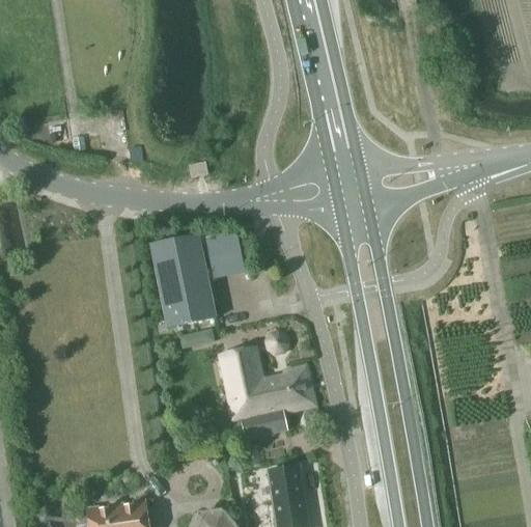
[(129,146),(131,161),(141,160),(141,157),(139,145),(129,146)]
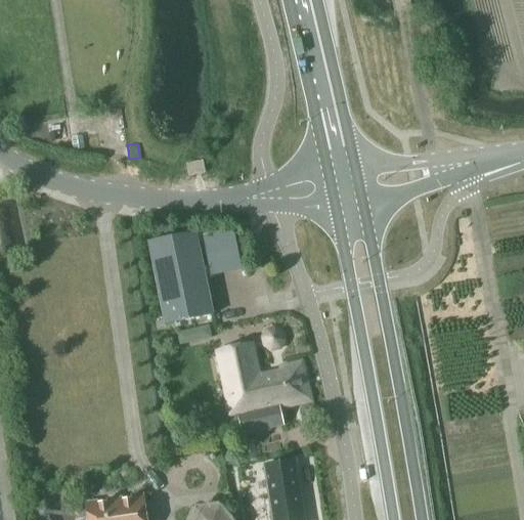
[(188,162),(190,173),(207,169),(204,158),(188,162)]
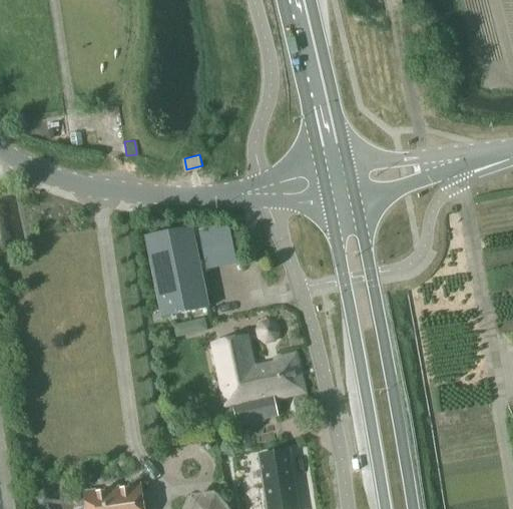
[(144,235),(160,316),(208,306),(193,225),(144,235)]
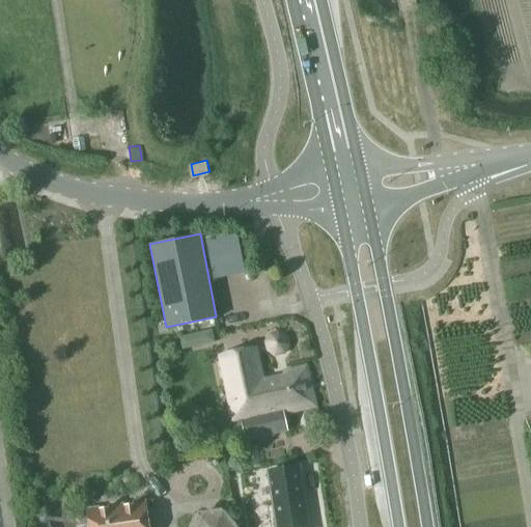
[(212,328),(200,330),(202,338),(206,340),(215,338),(212,328)]
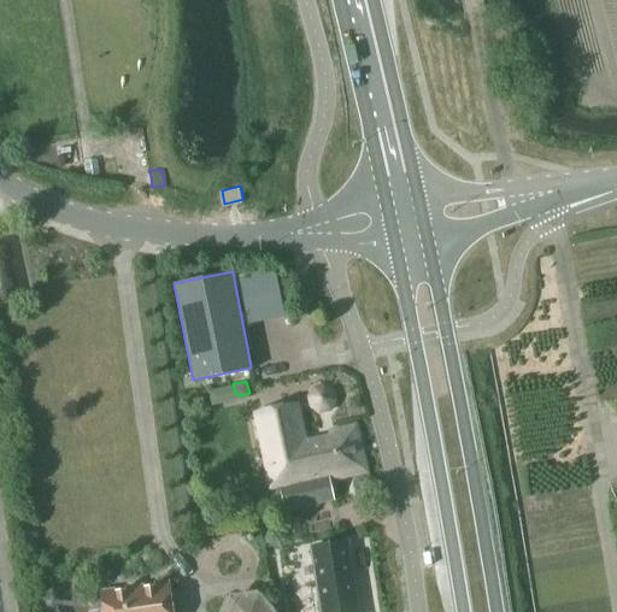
[(315,383),(309,392),(311,402),(319,409),(330,406),(336,398),(334,387),(325,381),(315,383)]
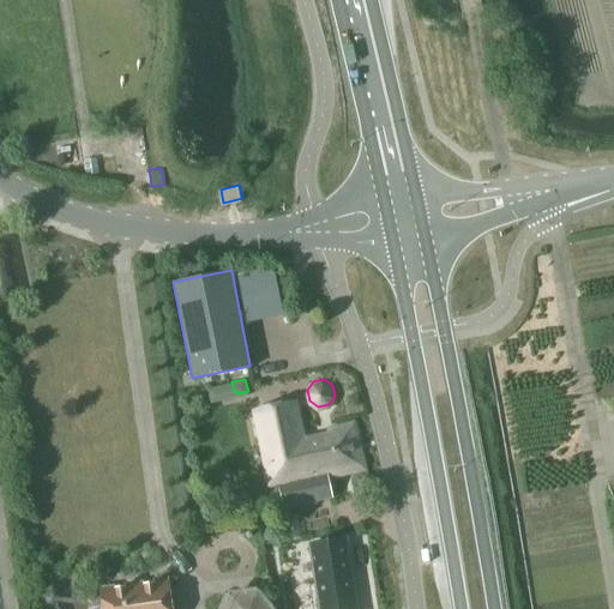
[(333,495),(329,470),(362,463),(354,426),(307,435),(299,398),(256,408),(272,483),(281,481),(286,506),(333,495)]
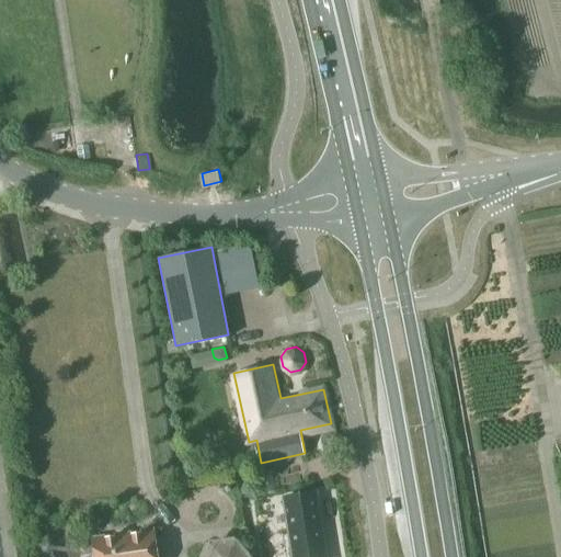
[(312,486),(281,492),(293,556),(325,556),(327,556),(312,486)]
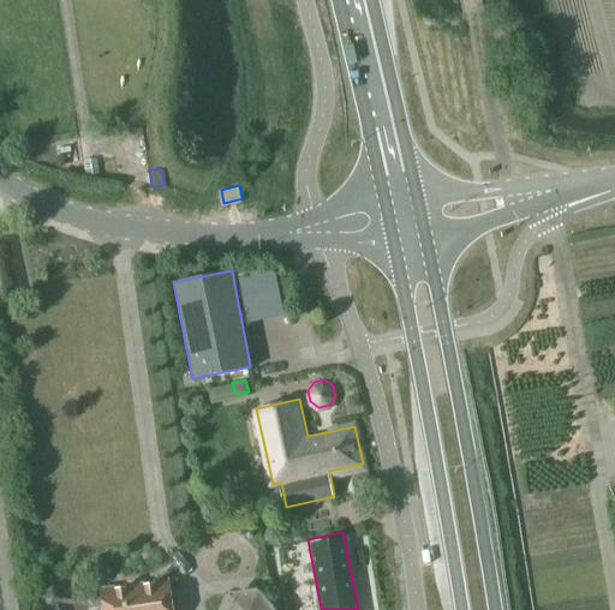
[(103,587),(107,609),(173,609),(169,578),(103,587)]
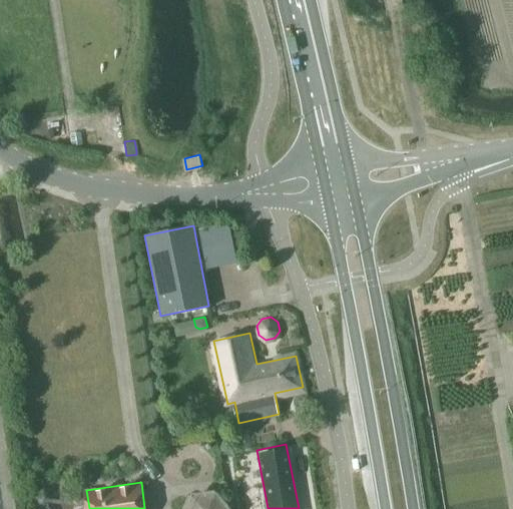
[(226,508),(213,493),(190,496),(184,508),(226,508)]
